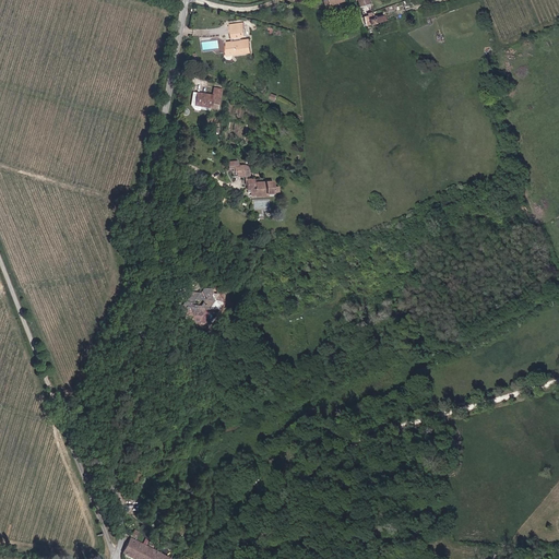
[(373,13),(371,8),(369,0),(359,0),(364,11),(368,24),(389,18),(388,12),(379,15),(378,13),(373,13)]
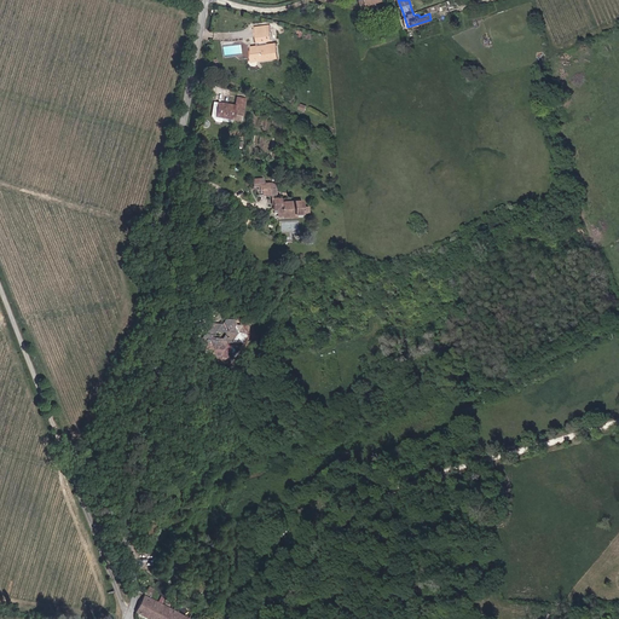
[(254,33),(255,33),(258,42),(250,44),(250,48),(249,48),(250,56),(250,61),(256,59),(264,58),(264,53),(270,53),(271,57),(279,56),(278,41),(267,44),(267,39),(272,39),(270,24),(256,27),(253,27),(254,33)]
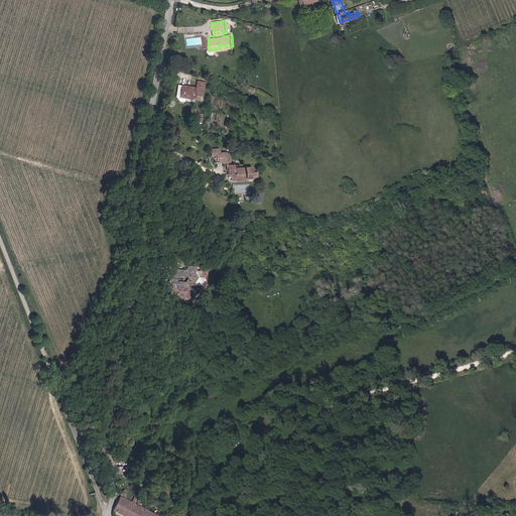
[(203,97),(205,82),(198,81),(197,89),(181,86),(179,97),(195,100),(195,96),(203,97)]
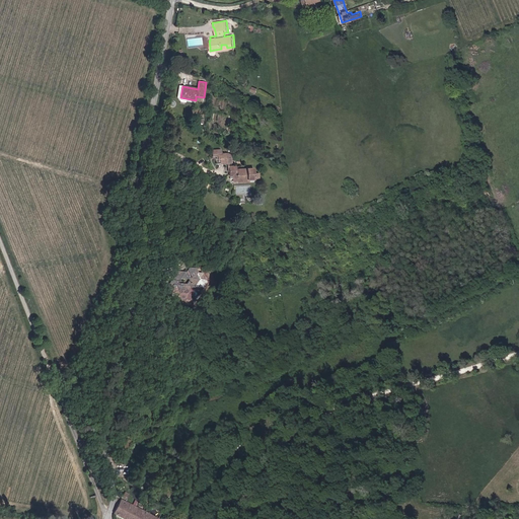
[(216,154),(216,157),(216,161),(219,161),(220,163),(235,162),(234,158),(231,159),(231,157),(227,157),(227,154),(224,155),(224,153),(216,154)]
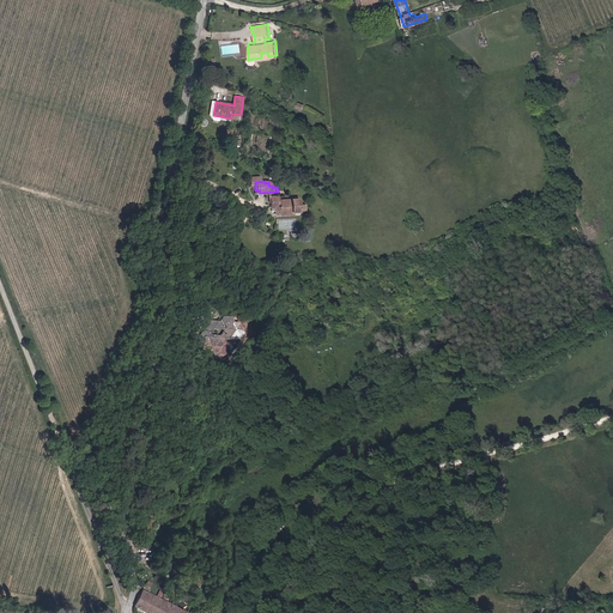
[(280,196),(279,196),(271,196),(271,199),(272,207),(272,211),(277,211),(277,212),(291,212),(291,208),(295,208),(302,208),(302,207),(307,207),(307,201),(302,201),(302,199),(280,199),(280,196)]
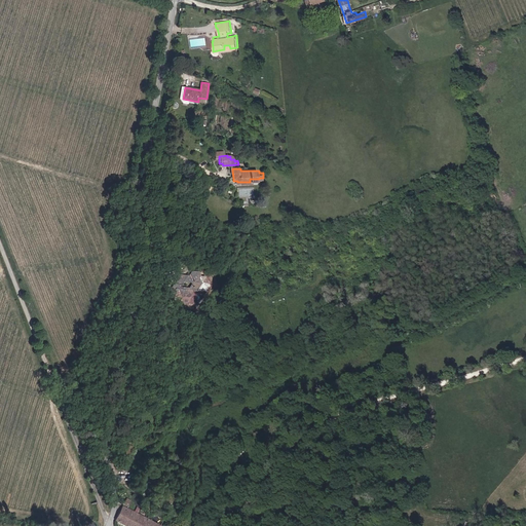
[(203,293),(210,286),(207,277),(209,275),(207,271),(202,269),(198,274),(188,270),(183,277),(184,277),(178,285),(181,293),(188,296),(190,293),(197,296),(200,292),(203,293)]
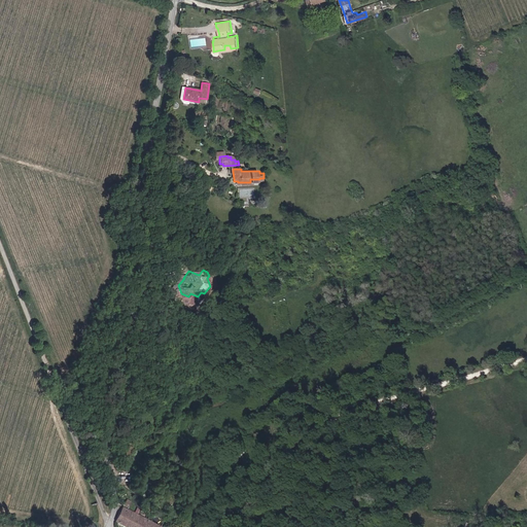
[(166,318),(167,319),(170,315),(166,312),(161,318),(164,321),(166,318)]
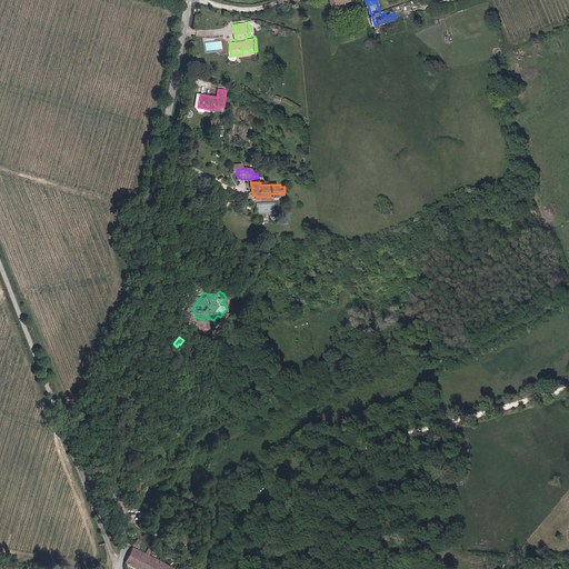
[(143,497),(149,487),(139,482),(135,491),(143,497)]
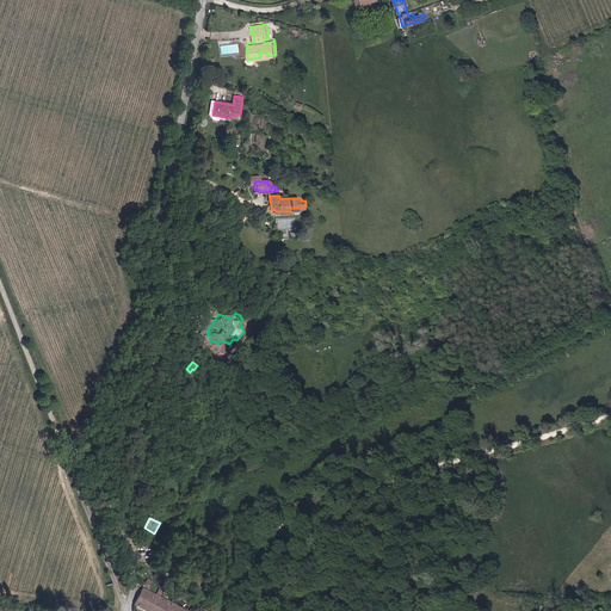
[(186,610),(189,606),(181,604),(172,600),(168,598),(160,596),(144,588),(142,587),(135,605),(147,610),(186,610)]
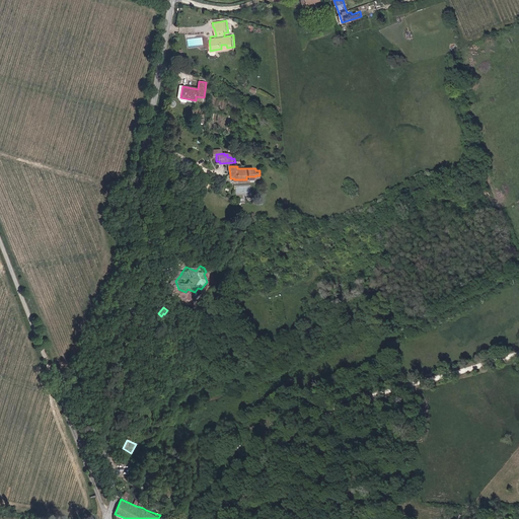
All buildings are outlined.
